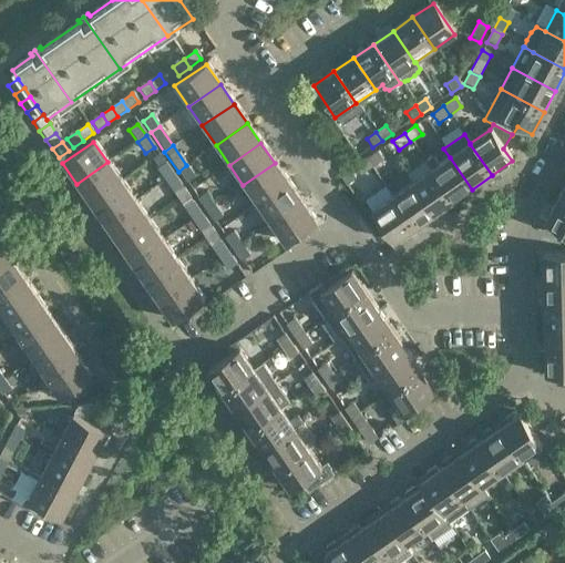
[(365,161),(371,170),(382,161),(377,152),(365,161)]
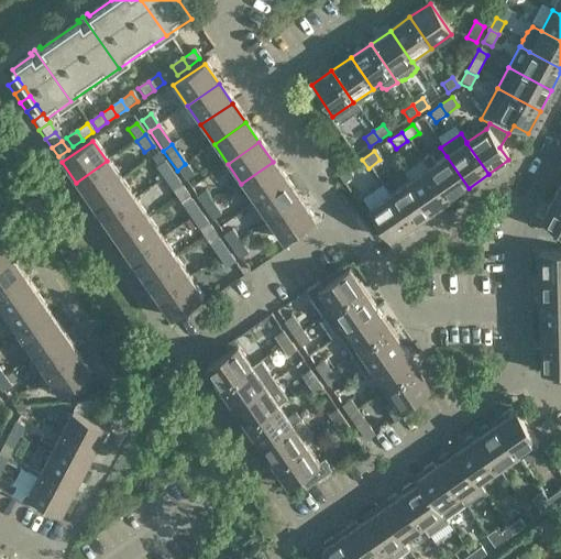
[(447,156),(435,165),(428,155),(421,161),(449,201),(469,188),(447,156)]
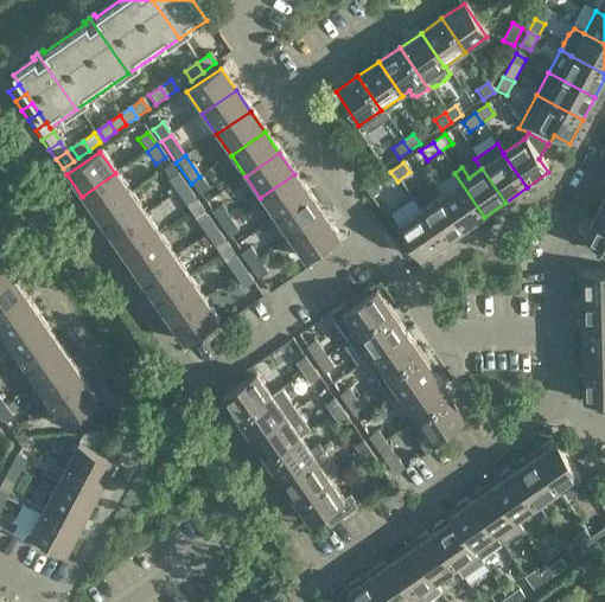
[(397,181),(390,172),(379,180),(386,190),(397,181)]
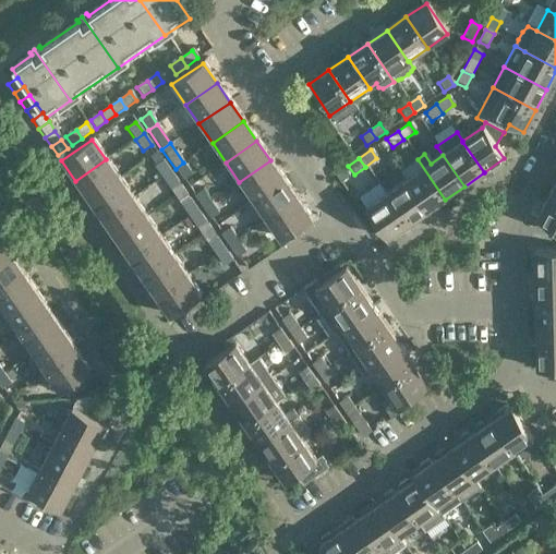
[(119,179),(106,159),(75,181),(88,201),(119,179)]
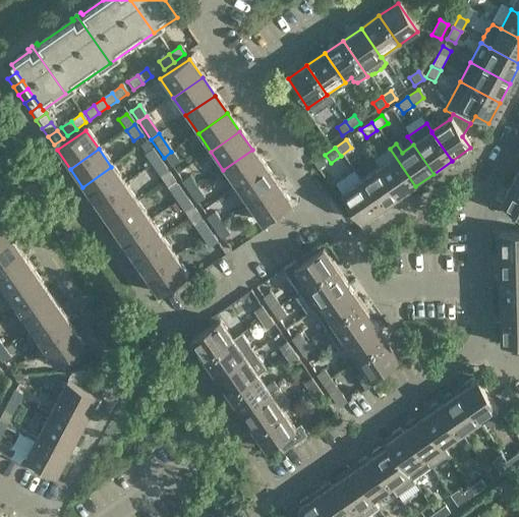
[(371,161),(378,169),(397,198),(415,186),(390,149),(371,161)]
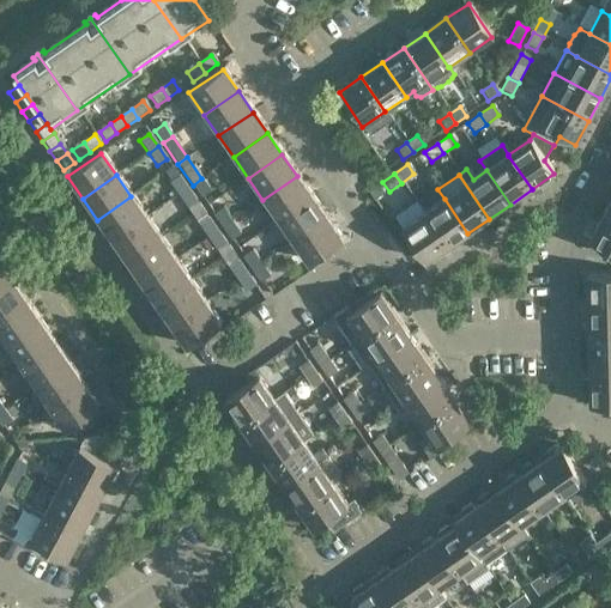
[(169,183),(177,195),(187,189),(179,176),(169,183)]
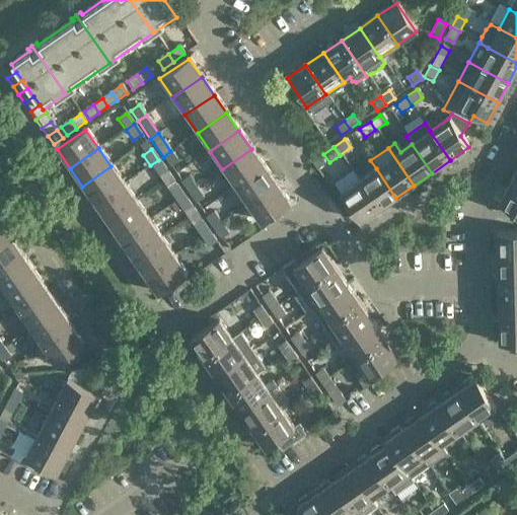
[(251,149),(222,169),(235,187),(264,167),(251,149)]
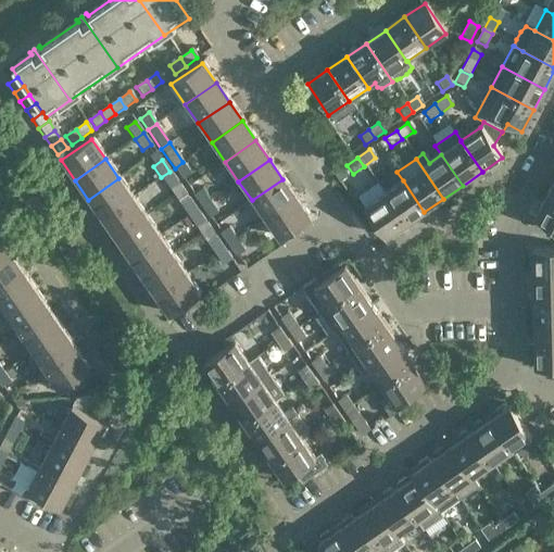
[(175,168),(183,179),(191,174),(183,162),(175,168)]
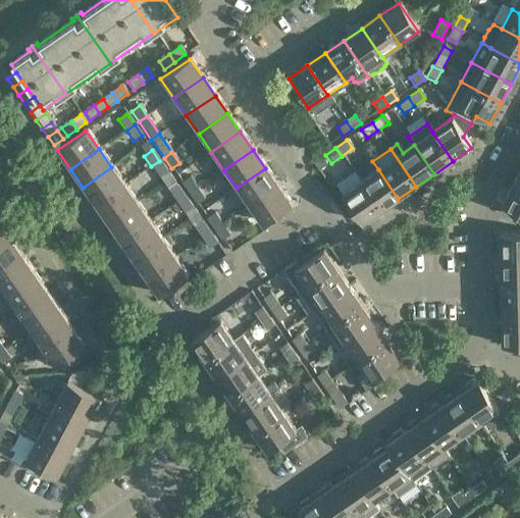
[(321,158),(312,164),(317,171),(326,165),(321,158)]
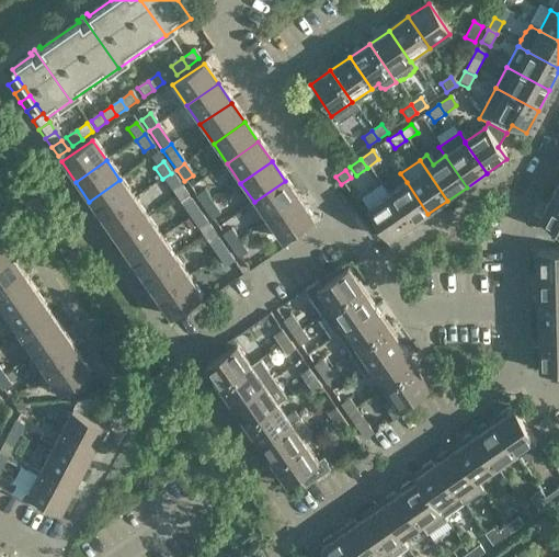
[(171,191),(180,184),(171,173),(162,179),(171,191)]
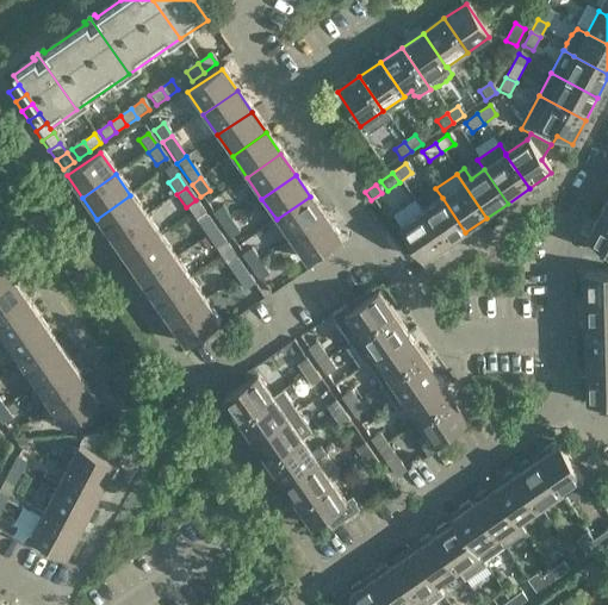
[(97,219),(111,239),(144,217),(130,195),(97,219)]
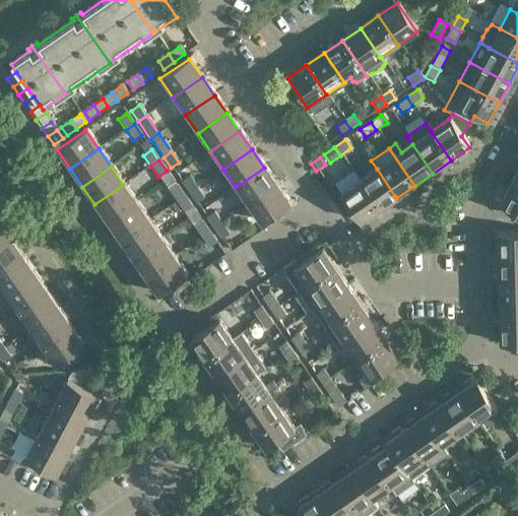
[(264,168),(236,187),(248,205),(276,186),(264,168)]
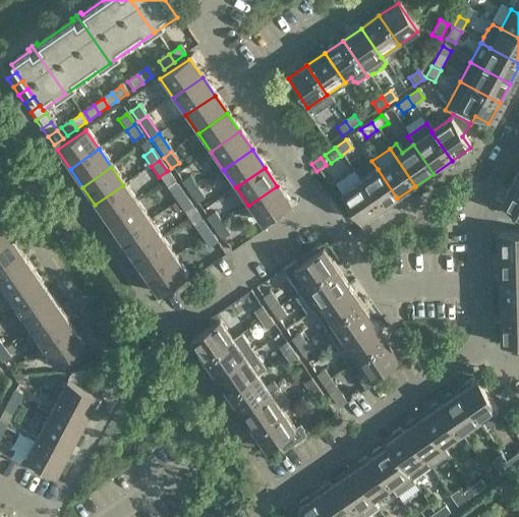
[(379,211),(397,198),(378,169),(359,182),(379,211)]
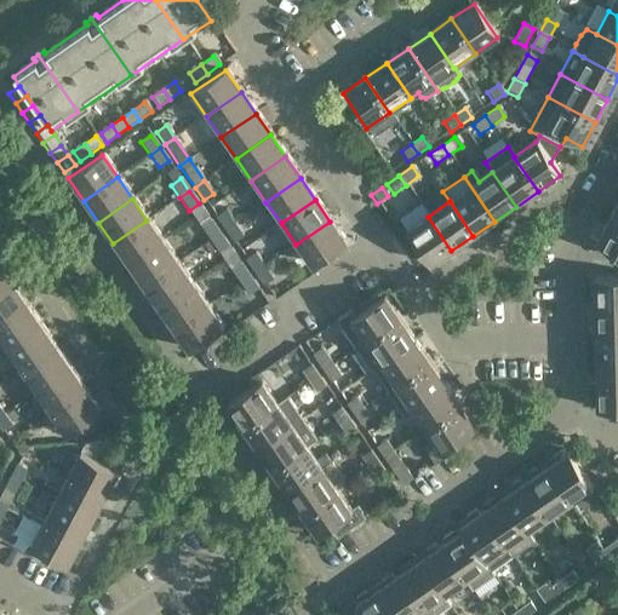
[(224,230),(234,224),(225,211),(216,218),(224,230)]
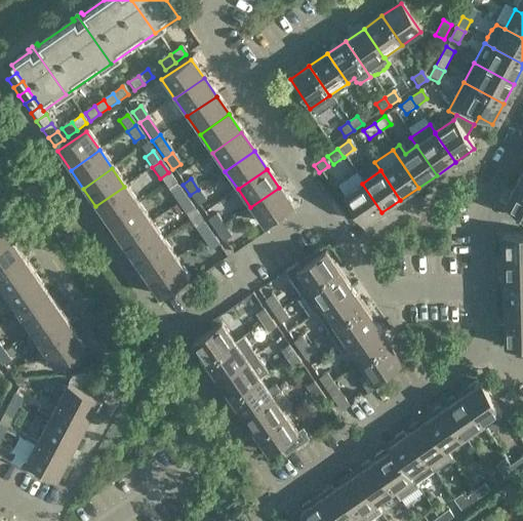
[(381,212),(362,184),(343,197),(363,226),(381,212)]
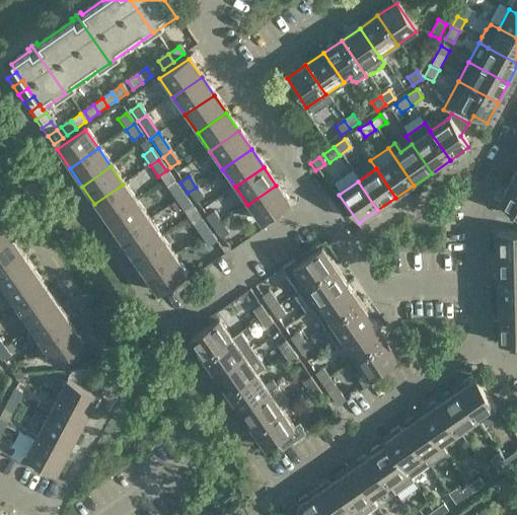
[(94,204),(106,222),(136,203),(123,185),(94,204)]
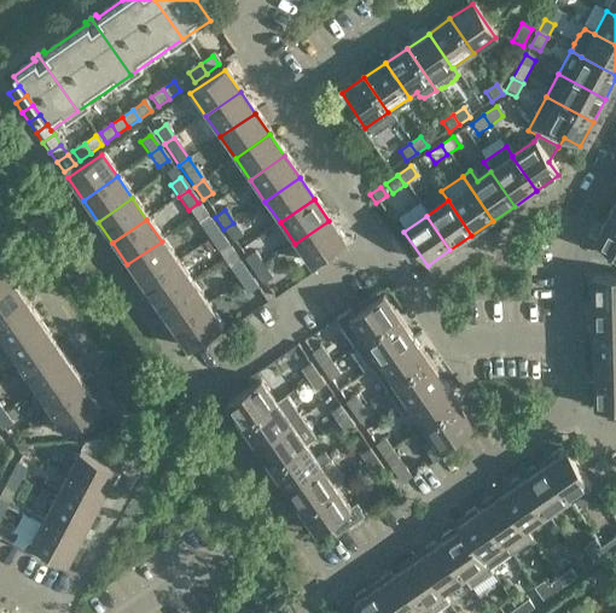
[(615,256),(615,225),(606,220),(593,244),(615,256)]
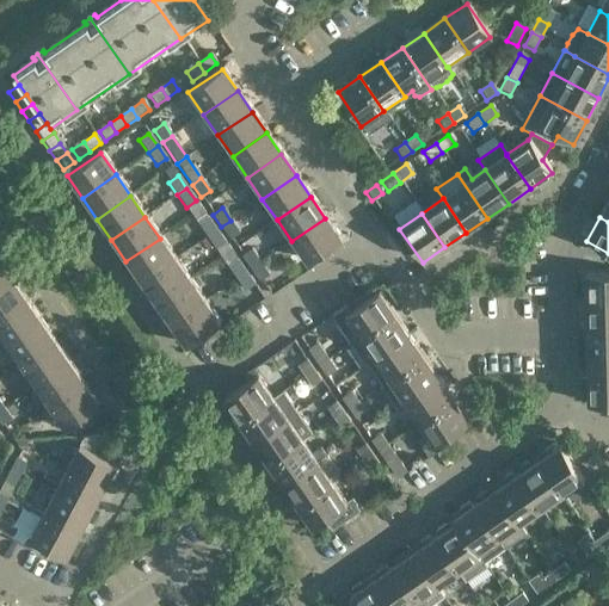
[(198,224),(207,237),(216,230),(207,218),(198,224)]
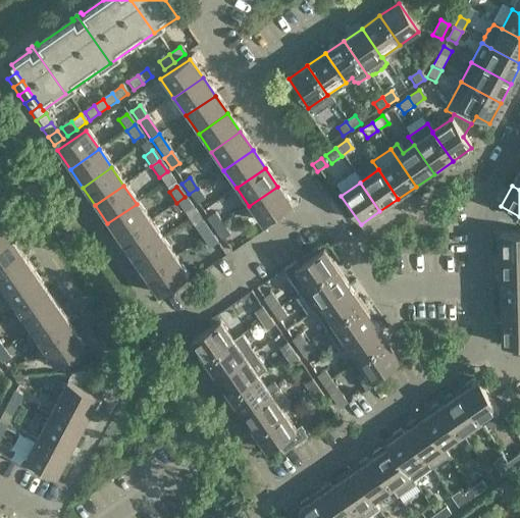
[(277,187),(249,206),(262,225),(291,205),(277,187)]
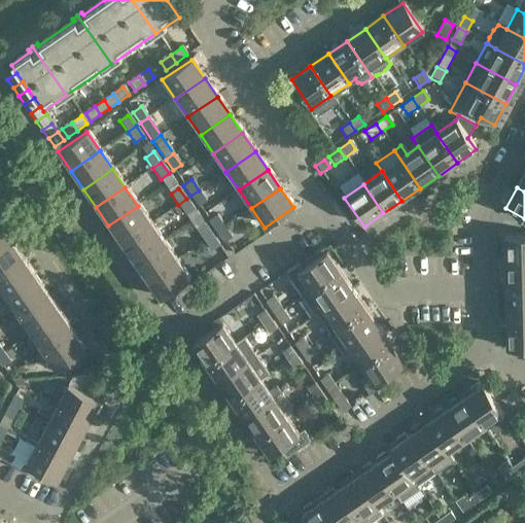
[(199,190),(190,196),(199,207),(206,201),(199,190)]
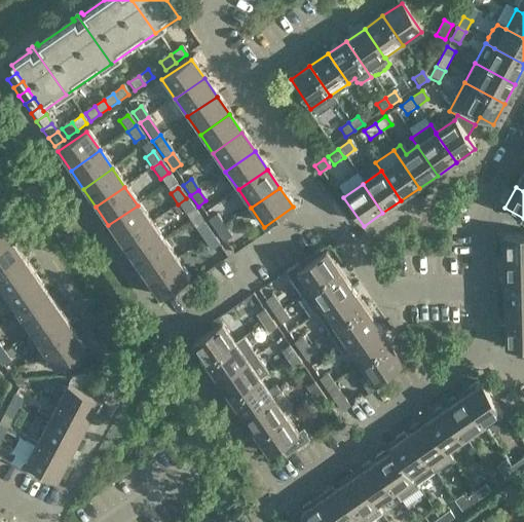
[(185,215),(193,210),(186,198),(178,204),(185,215)]
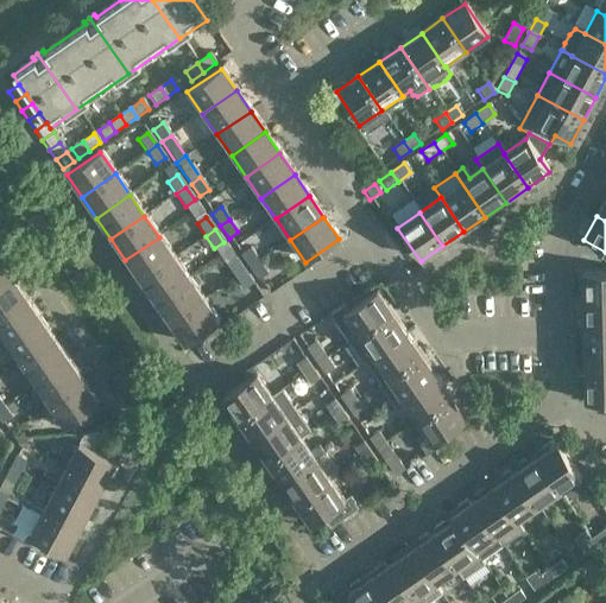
[(125,260),(140,281),(174,258),(159,237),(125,260)]
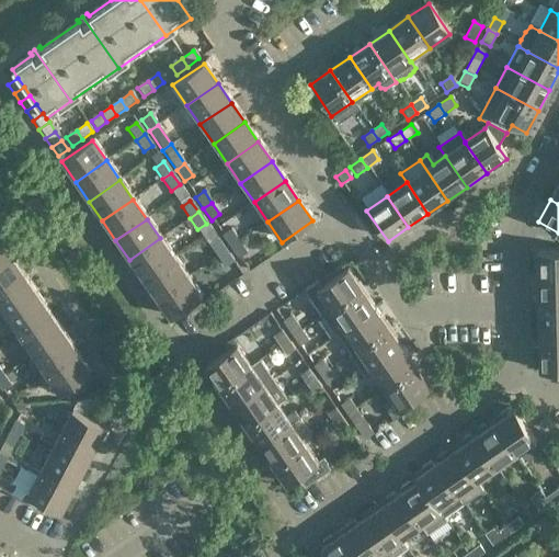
[(230,248),(239,241),(230,230),(221,236),(230,248)]
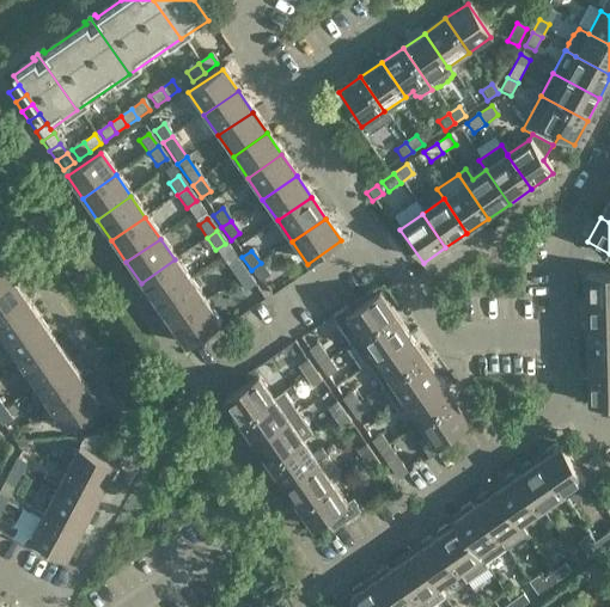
[(141,283),(156,305),(189,281),(175,259),(141,283)]
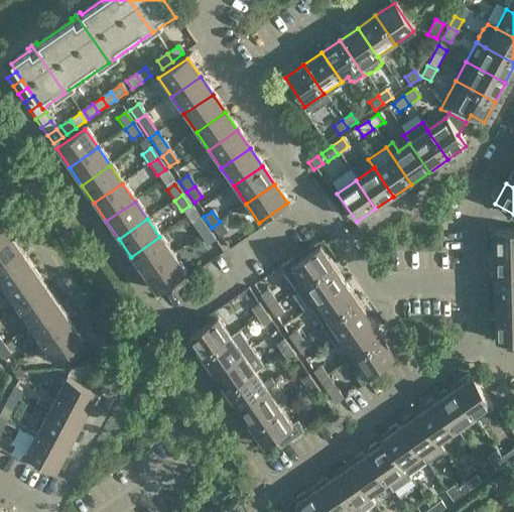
[(199,236),(207,231),(200,220),(191,225),(199,236)]
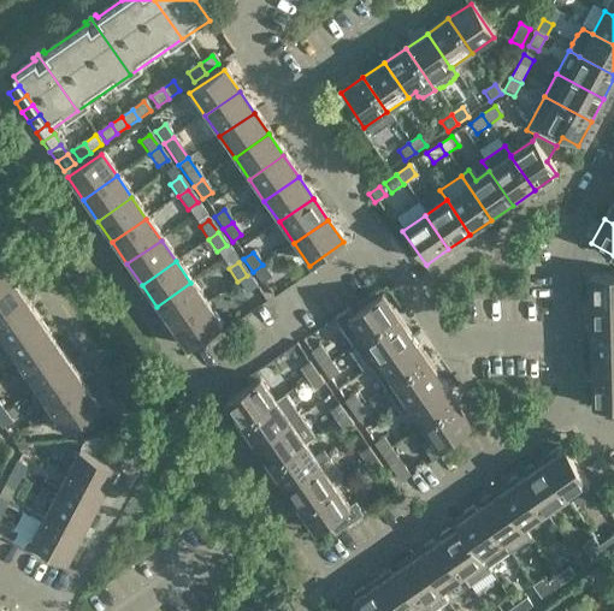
[(263,265),(253,272),(261,284),(271,278),(263,265)]
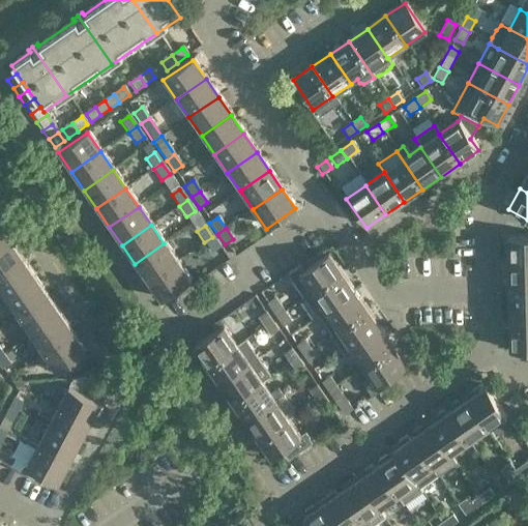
[(0,249),(8,242),(0,229),(0,249)]
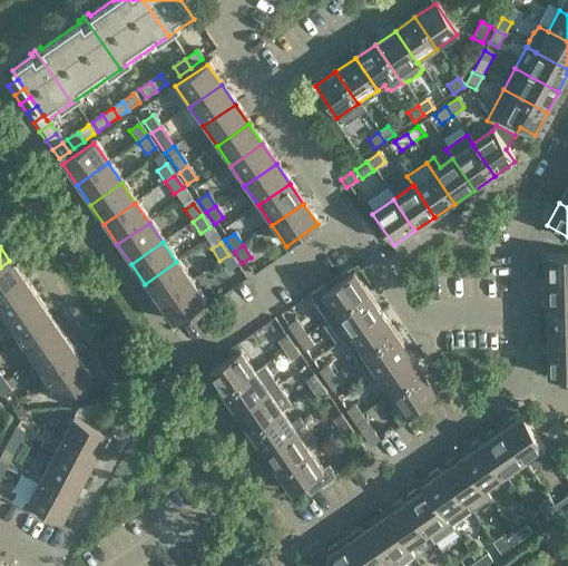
[(228,255),(219,261),(227,273),(236,266),(228,255)]
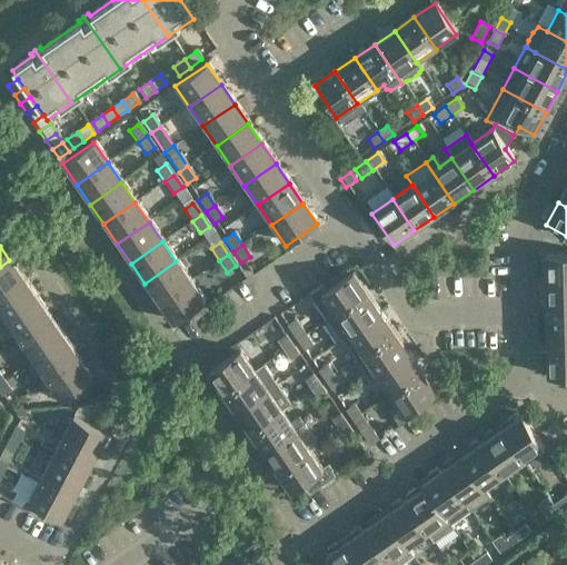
[(566,255),(544,256),(544,281),(566,280),(566,255)]
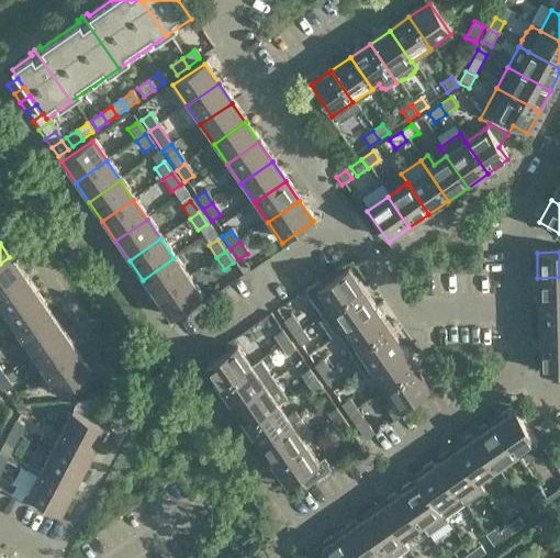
[(0,292),(23,277),(9,257),(0,264),(0,292)]
